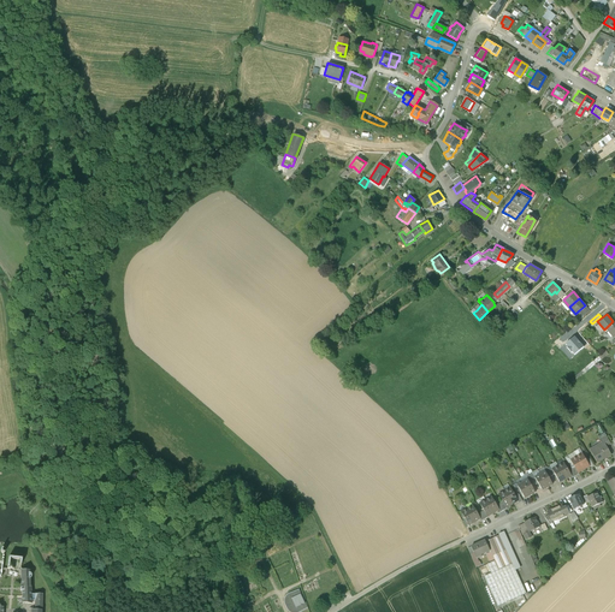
[(583,346),(573,334),(565,343),(567,345),(566,346),(571,352),(572,351),(573,354),(583,346)]
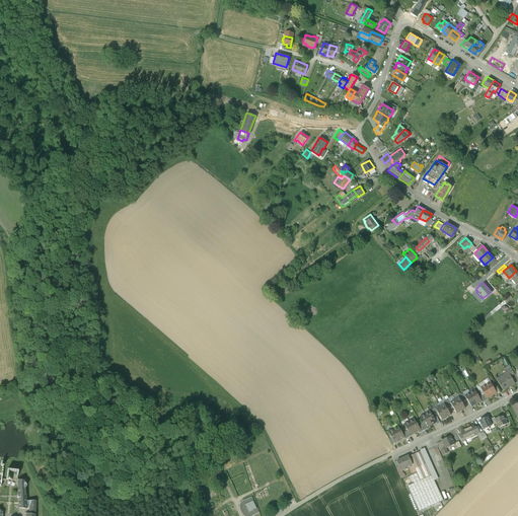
[(510,294),(504,299),(506,303),(512,298),(510,294)]
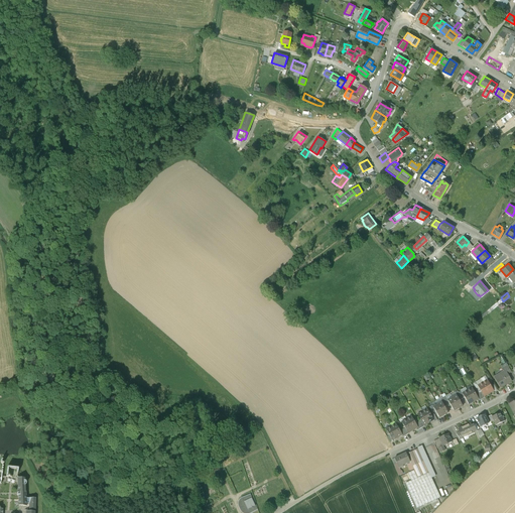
[(505,370),(507,372),(510,370),(505,362),(500,364),(504,371),(505,370)]
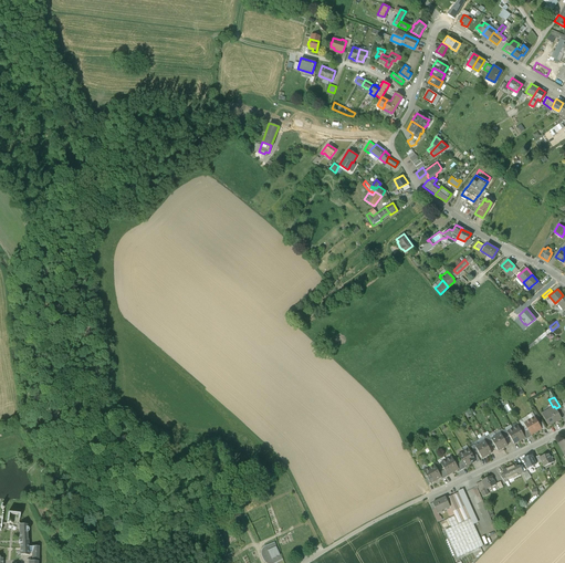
[(556,408),(554,406),(553,407),(542,413),(547,424),(561,417),(556,408)]
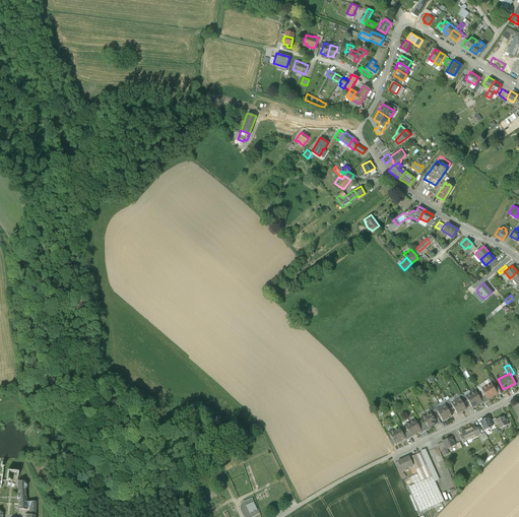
[(485,384),(493,395),(497,392),(495,388),(491,382),(485,384)]
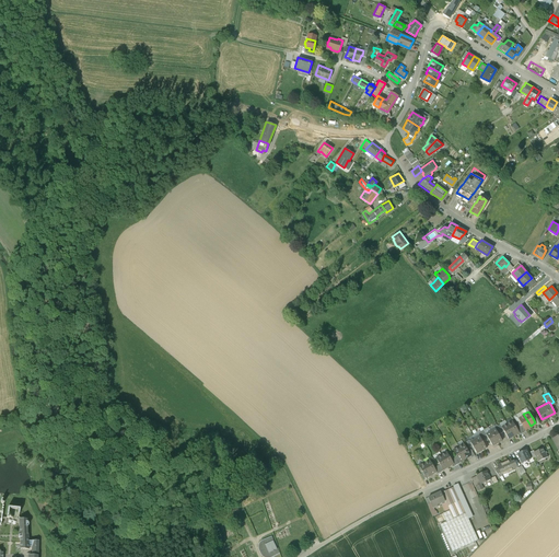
[(525,429),(531,426),(523,414),(517,417),(522,424),(525,429)]
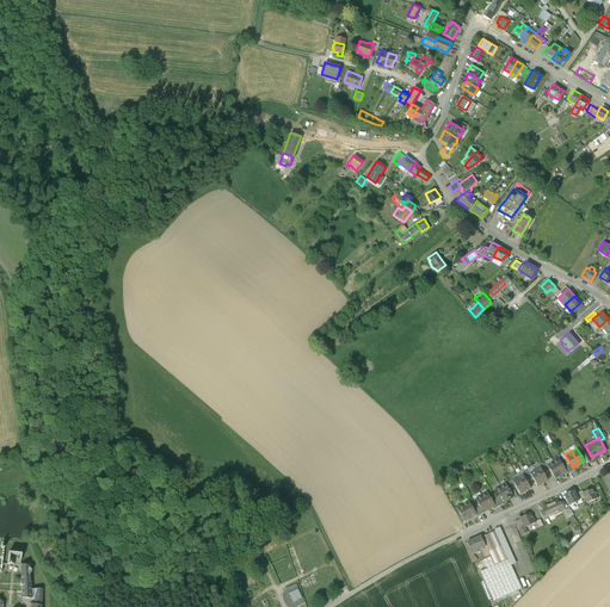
[(553,460),(560,474),(566,470),(564,465),(559,457),(553,460)]
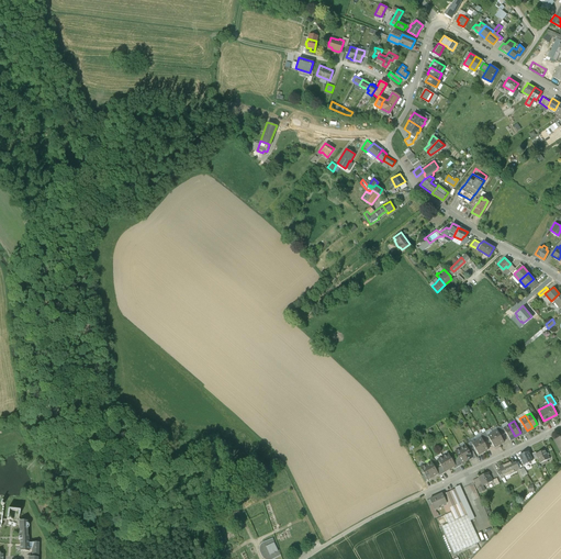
[(508,424),(503,427),(505,432),(509,439),(515,436),(508,424)]
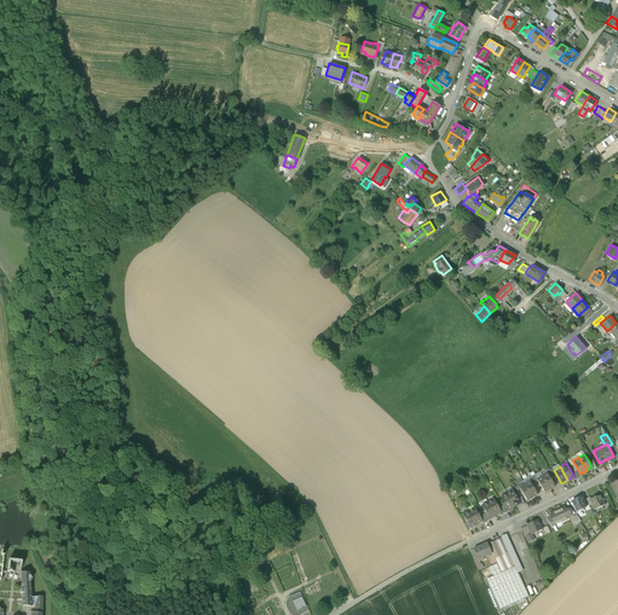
[(542,475),(549,488),(554,485),(550,479),(547,473),(542,475)]
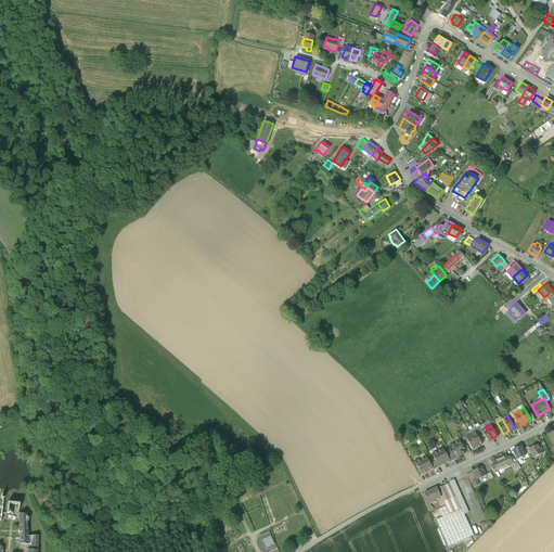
[(481,429),(484,434),(488,440),(492,438),(486,426),(481,429)]
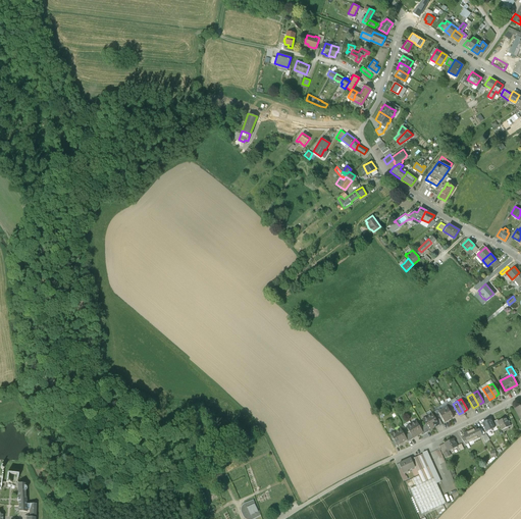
[(447,406),(443,408),(449,419),(453,416),(450,411),(447,406)]
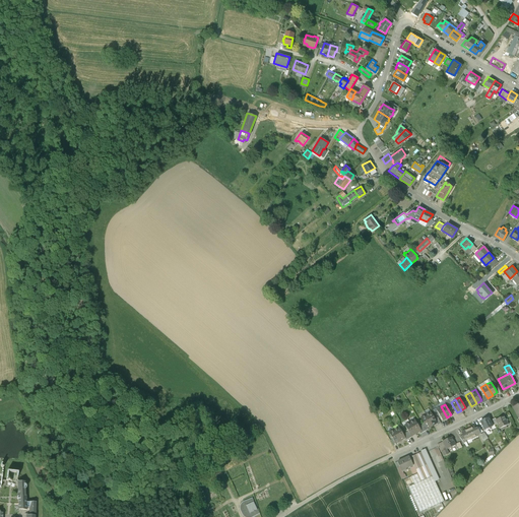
[(439,413),(442,419),(447,417),(441,406),(436,409),(439,413)]
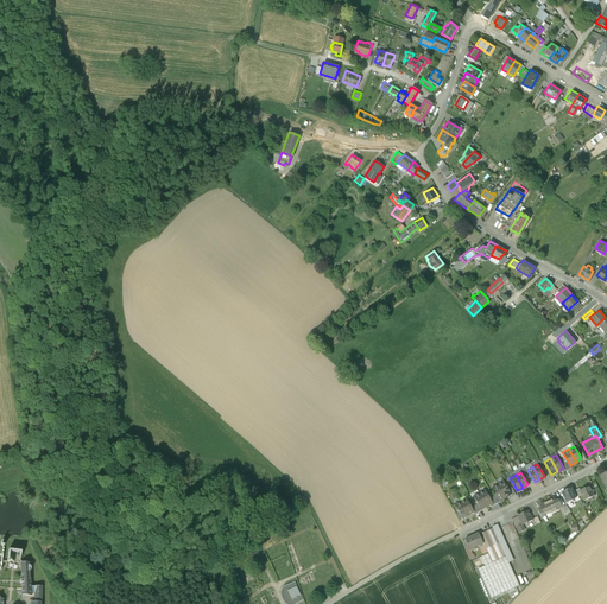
[(497,483),(505,496),(510,493),(511,493),(507,488),(503,479),(497,483)]
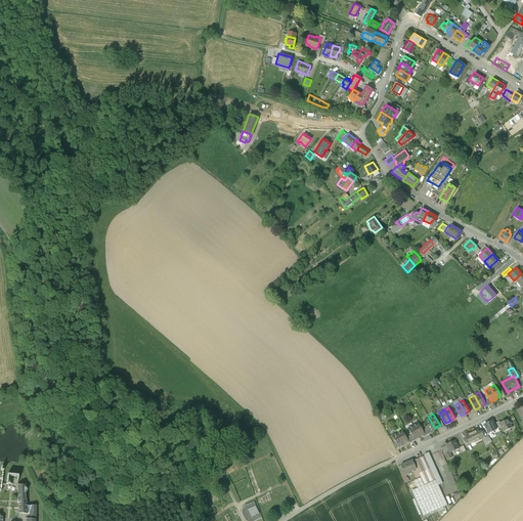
[(430,431),(435,428),(428,417),(424,420),(427,426),(430,431)]
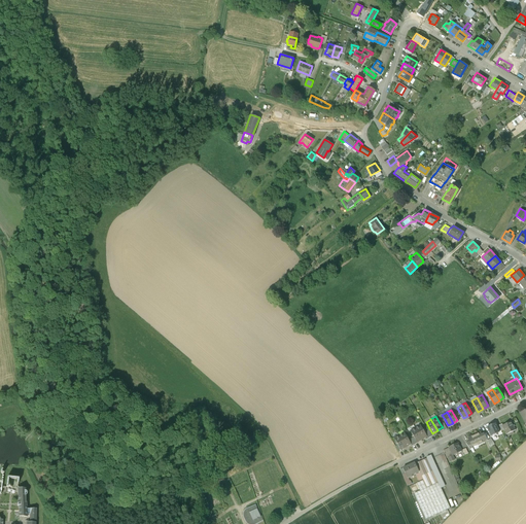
[(511,420),(502,424),(503,427),(506,432),(515,429),(511,420)]
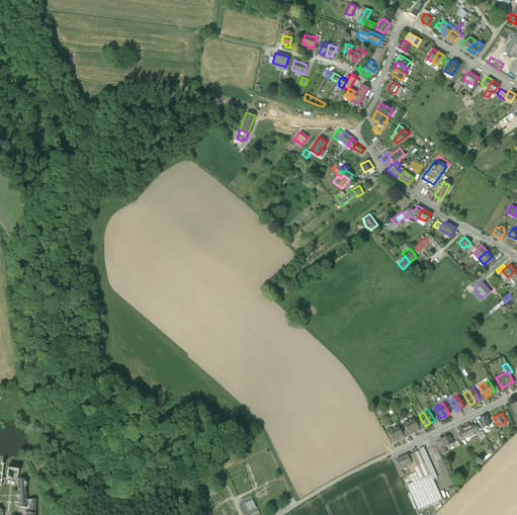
[(486,415),(479,418),(484,430),(487,428),(485,425),(489,424),(486,415)]
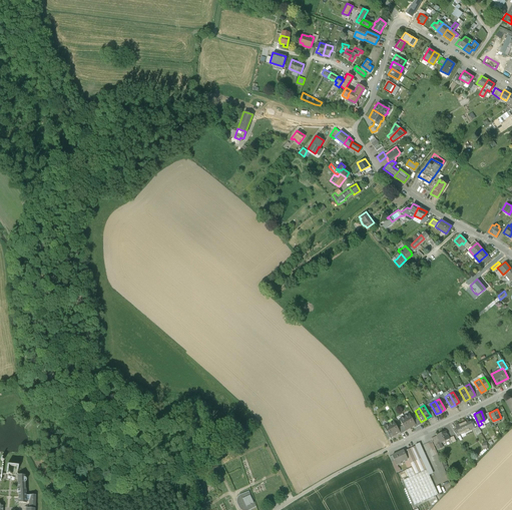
[(404,416),(410,426),(415,424),(415,423),(413,420),(409,413),(404,416)]
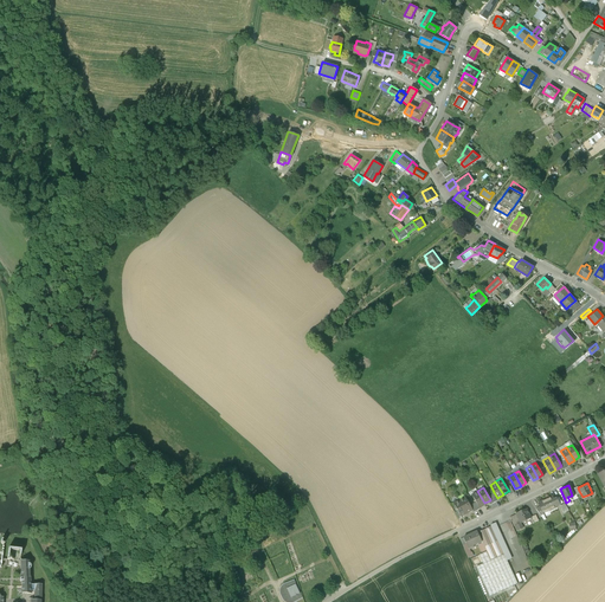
[(478,506),(480,506),(484,503),(477,491),(471,493),(476,502),(478,506)]
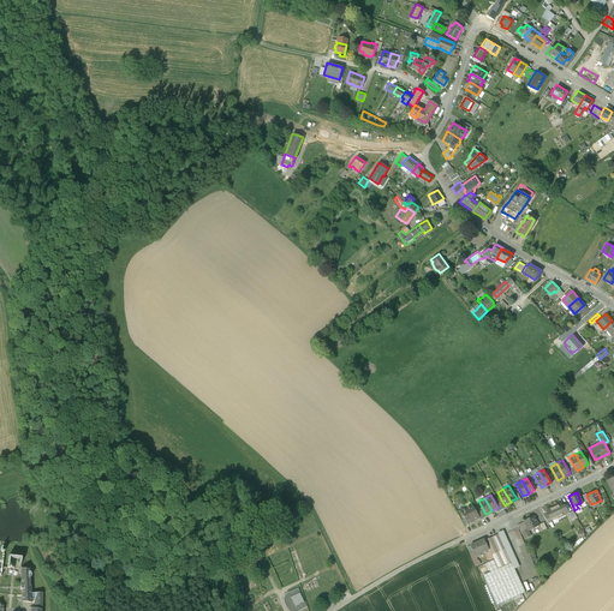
[(547,514),(550,520),(565,513),(565,511),(567,510),(564,504),(561,505),(560,502),(546,509),(547,514)]
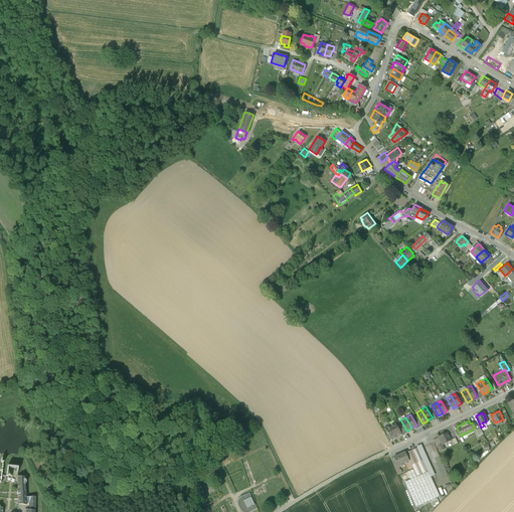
[(390,424),(396,436),(400,433),(401,433),(399,429),(394,421),(390,424)]
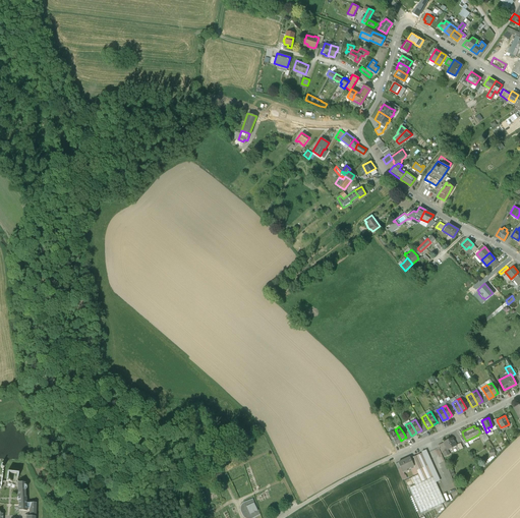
[(393,439),(396,444),(396,443),(401,441),(395,429),(390,433),(393,439)]
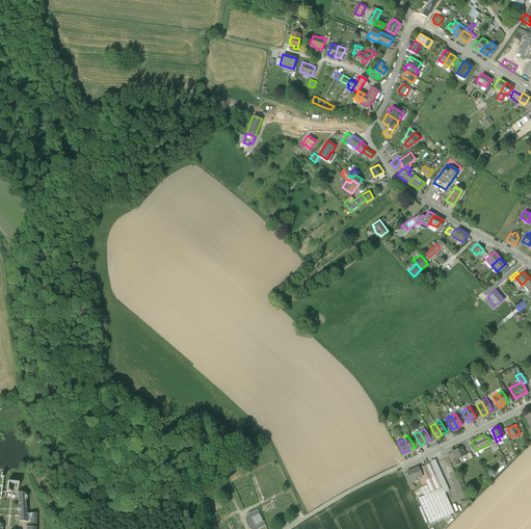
[(456,458),(466,454),(461,446),(452,450),(456,458)]
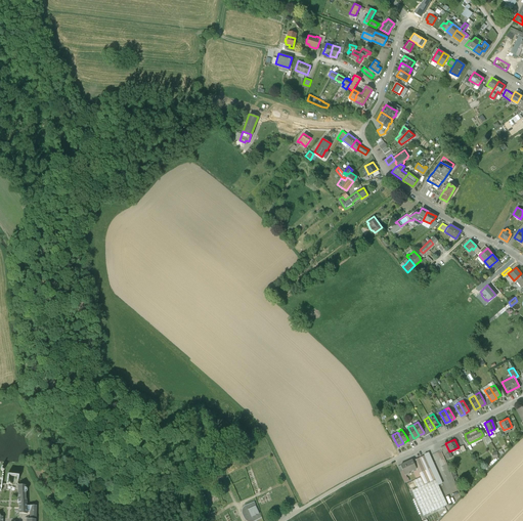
[(443,453),(445,453),(449,451),(445,443),(440,446),(443,453)]
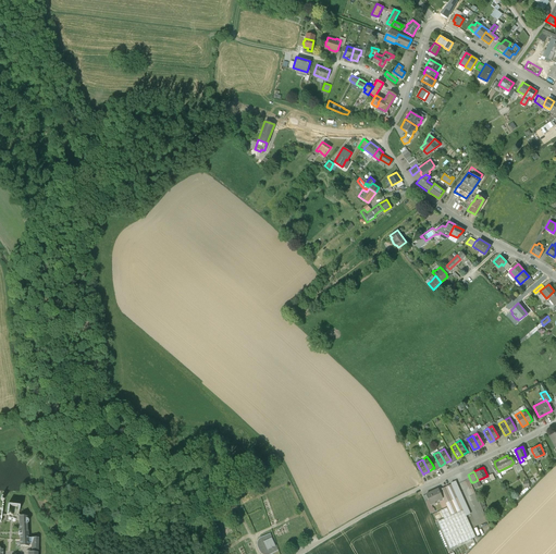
[(521,480),(524,488),(530,485),(527,478),(521,480)]
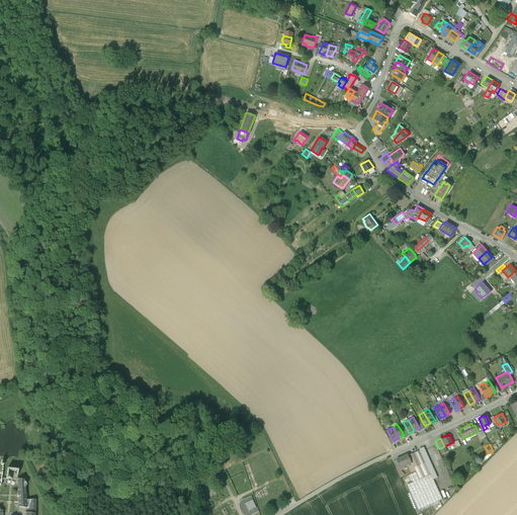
[(423,446),(419,448),(419,450),(408,455),(411,462),(411,464),(409,465),(411,470),(415,469),(415,470),(409,474),(412,481),(406,484),(418,509),(442,498),(433,479),(436,477),(423,446)]
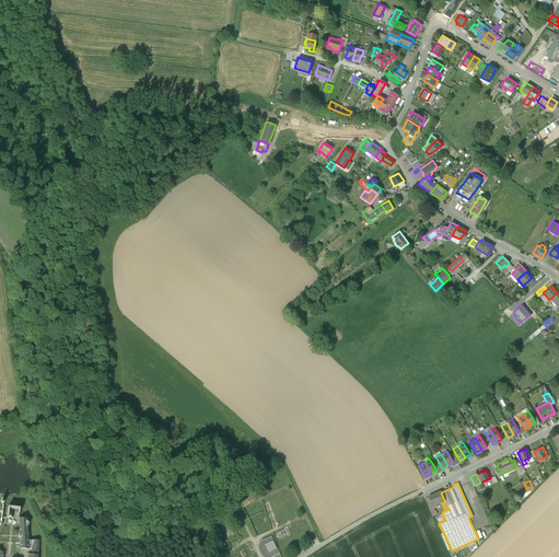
[(444,500),(441,492),(440,490),(427,497),(430,502),(432,508),(437,506),(437,503),(444,500)]
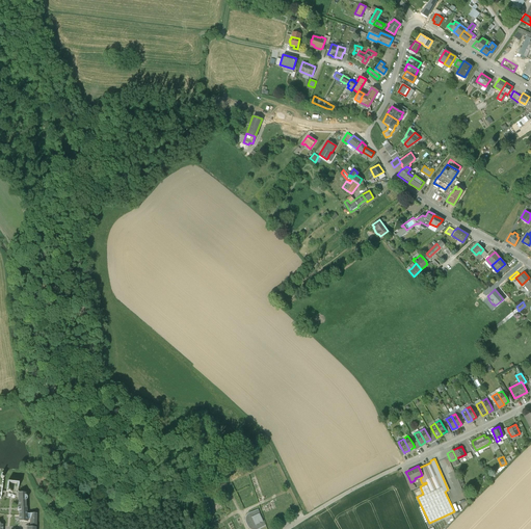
[(8,479),(7,490),(12,491),(12,486),(20,487),(21,480),(8,479)]
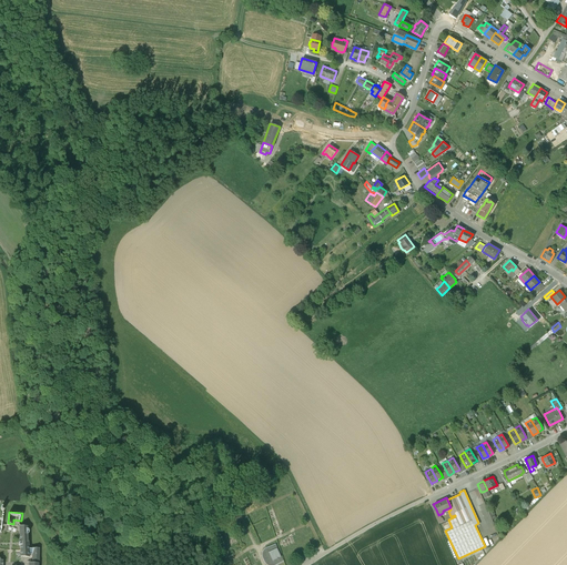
[(28,545),(26,532),(27,531),(28,530),(28,528),(27,527),(27,526),(26,526),(26,524),(18,524),(19,538),(18,538),(17,540),(17,541),(17,542),(18,543),(19,543),(20,554),(28,554),(28,553),(28,545)]
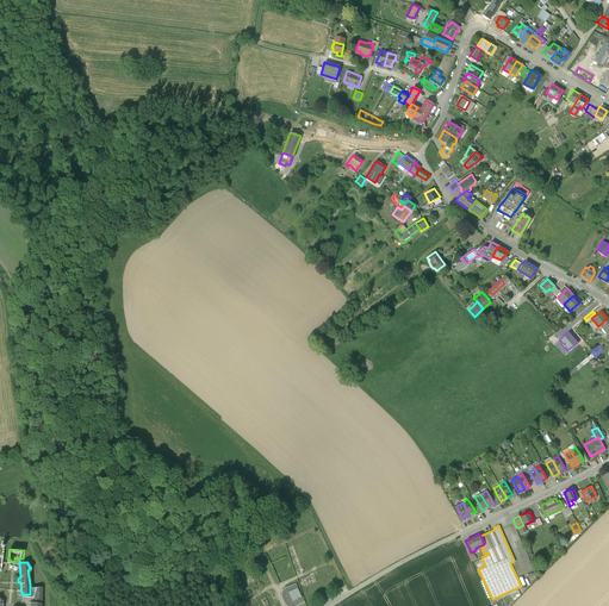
[(294,604),(304,600),(296,582),(286,587),(283,589),(281,592),(281,595),(281,599),(283,600),(284,603),(286,604),(289,605),(291,605),(294,604)]
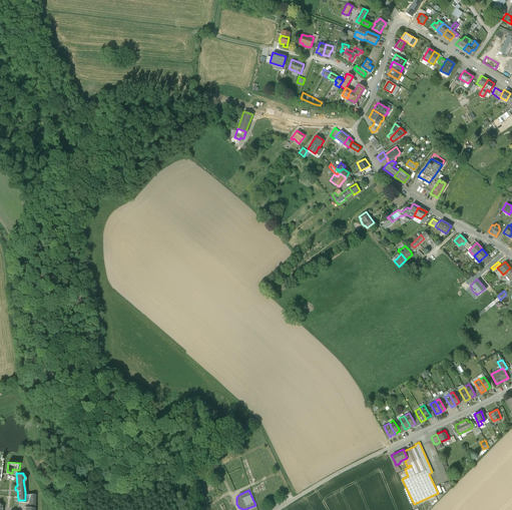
[(25,505),(24,509),(33,509),(34,498),(33,492),(28,492),(28,499),(28,505),(25,505)]
